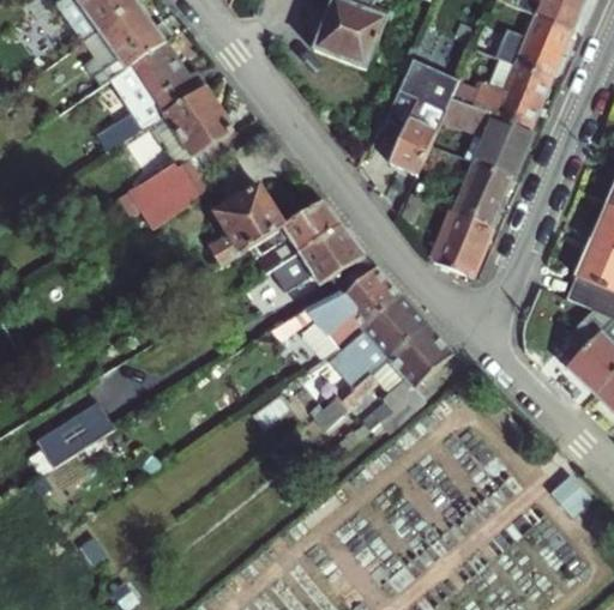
[(60,0),(56,4),(53,6),(83,42),(86,40),(100,30),(139,1),(138,0),(60,0)]
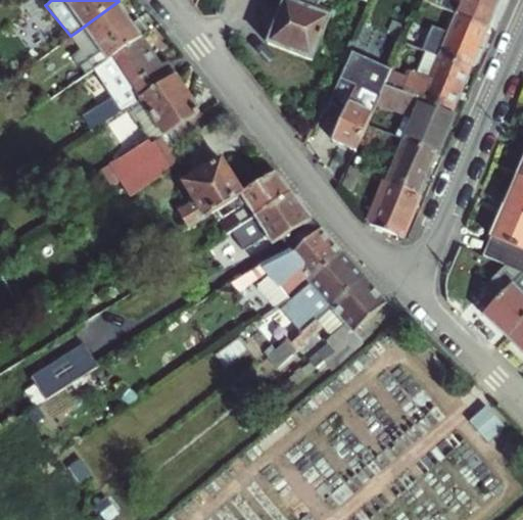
[(326,4),(327,0),(290,0),(289,3),(283,1),(267,44),(310,62),(327,18),(331,20),(333,13),(319,7),(321,2),(326,4)]
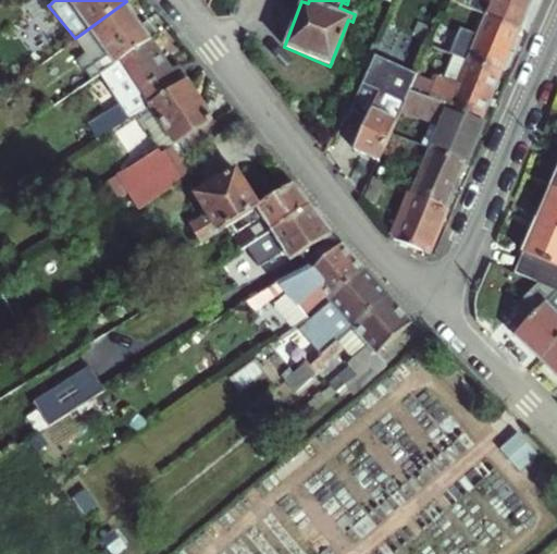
[(482,15),(518,29),(529,0),(487,0),(486,2),(480,0),(448,0),(482,15)]
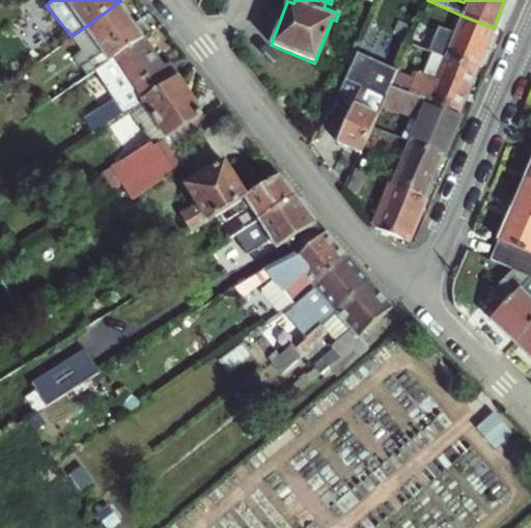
[(120,1),(86,26),(103,48),(83,63),(90,74),(101,66),(112,58),(119,53),(146,35),(154,30),(143,16),(136,21),(120,1)]
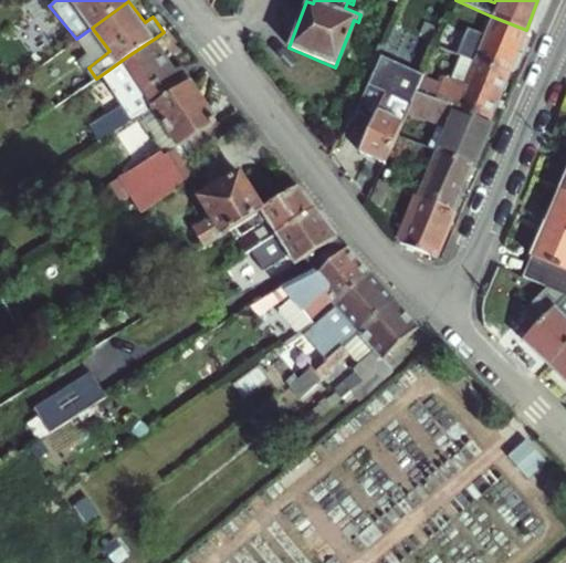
[(490,16),(481,39),(471,62),(507,76),(526,30),(490,16)]
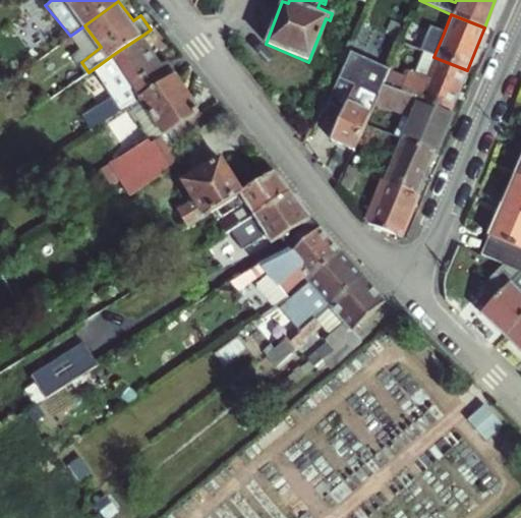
[(84,25),(73,34),(82,46),(74,52),(81,62),(101,47),(84,25)]
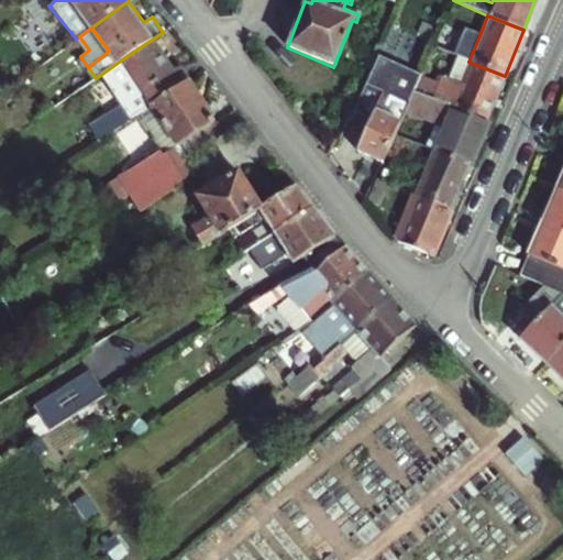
[(468,62),(478,39),(466,34),(462,46),(459,53),(457,57),(468,62)]
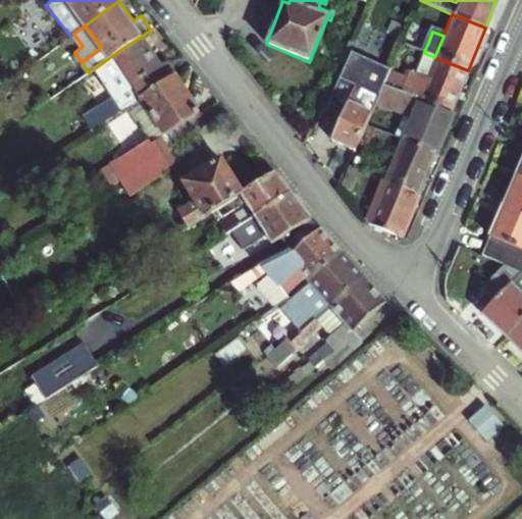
[(422,41),(406,34),(402,44),(424,53),(425,49),(419,46),(422,41)]
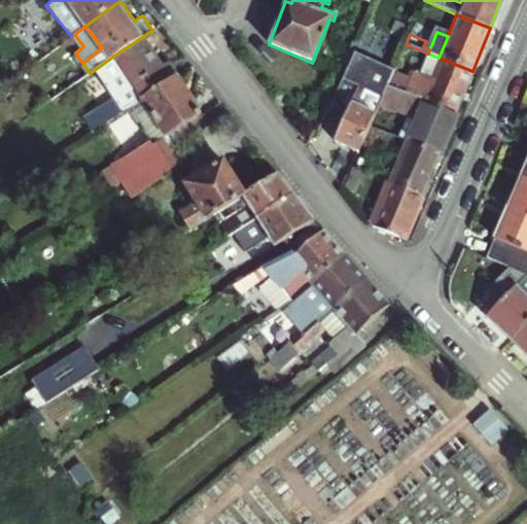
[(164,62),(145,35),(118,53),(137,82),(131,86),(139,99),(150,92),(178,73),(169,59),(164,62)]
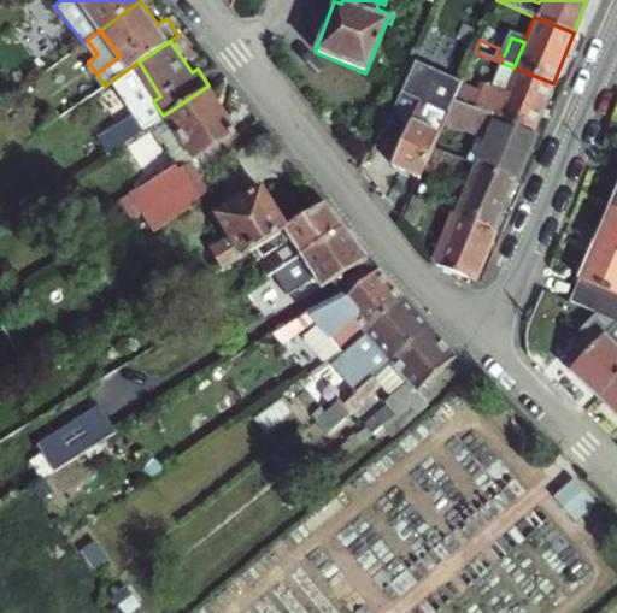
[(139,62),(130,68),(153,101),(160,96),(139,62)]
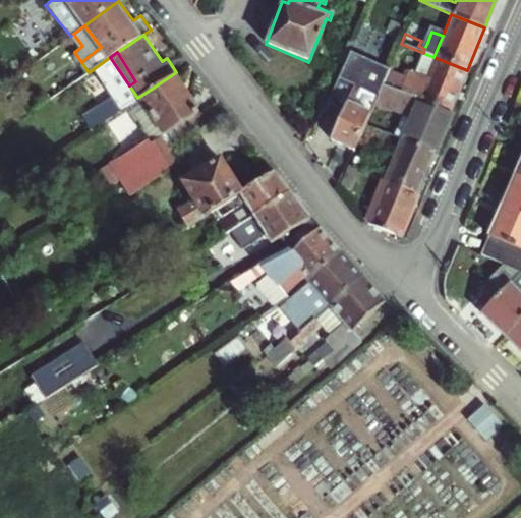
[(110,57),(99,65),(117,94),(129,85),(110,57)]
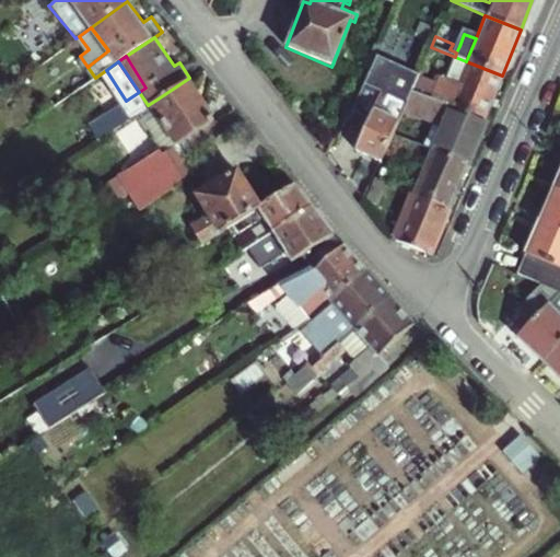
[(424,95),(431,99),(485,119),(502,76),(466,61),(457,83),(440,77),(423,70),(422,74),(419,73),(413,88),(412,90),(424,95)]
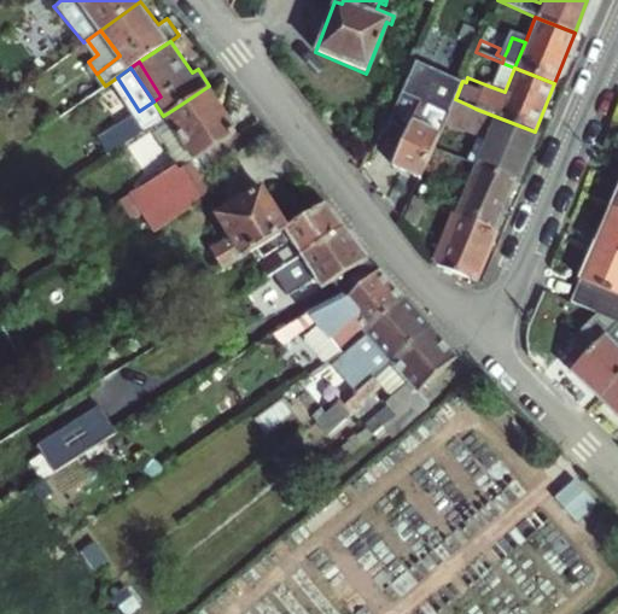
[(435,109),(443,91),(409,75),(388,123),(406,132),(390,167),(419,181),(432,151),(445,121),(448,115),(435,109)]
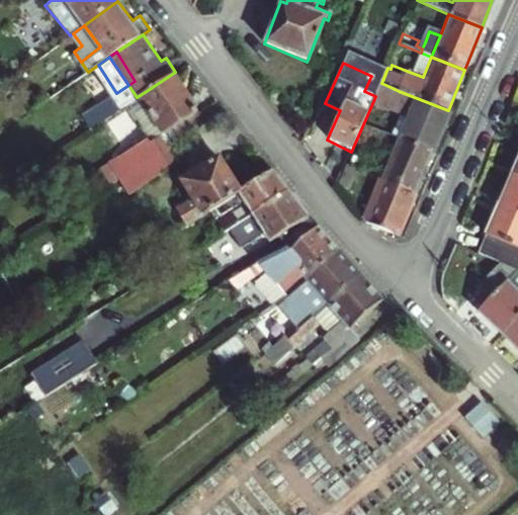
[(175,72),(148,90),(171,127),(184,119),(199,109),(175,72)]
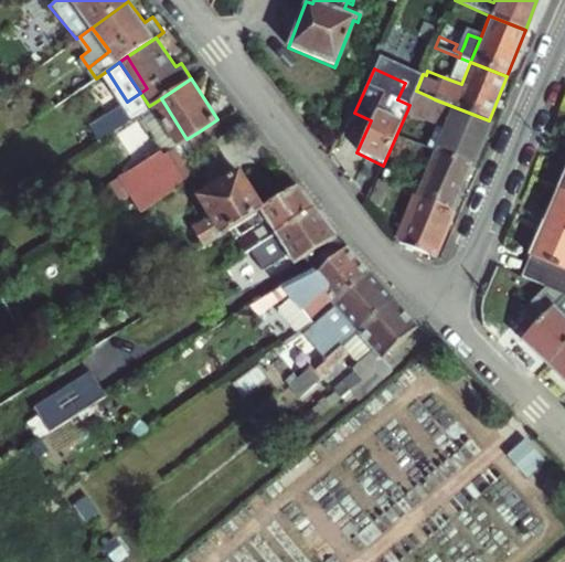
[(409,105),(416,91),(417,88),(405,83),(397,99),(409,105)]
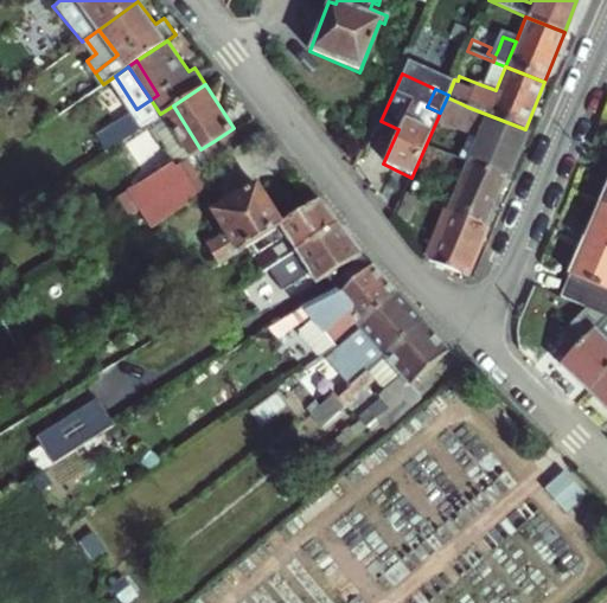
[(455,160),(467,165),(505,179),(525,129),(467,107),(460,103),(447,97),(440,113),(438,119),(445,122),(443,126),(465,135),(455,160)]
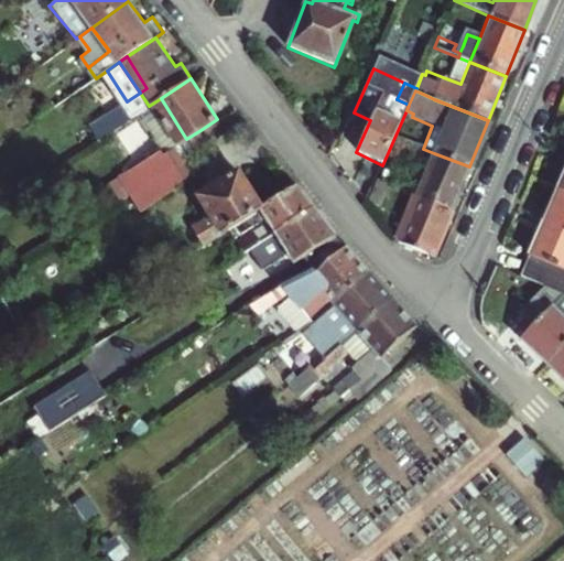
[(95,122),(104,136),(118,126),(145,108),(149,106),(140,93),(127,101),(95,122)]
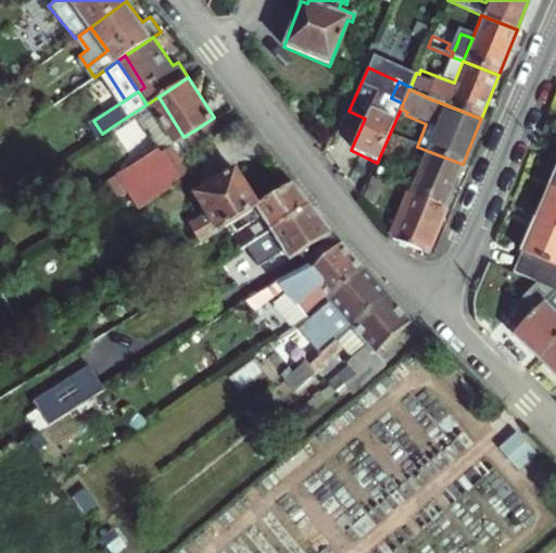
[(151,111),(168,137),(173,145),(184,137),(159,97),(147,104),(143,107),(148,113),(151,111)]
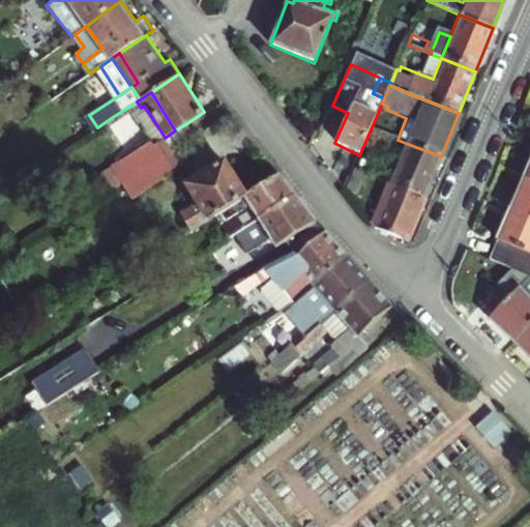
[(172,149),(196,134),(188,122),(175,130),(165,138),(172,149)]
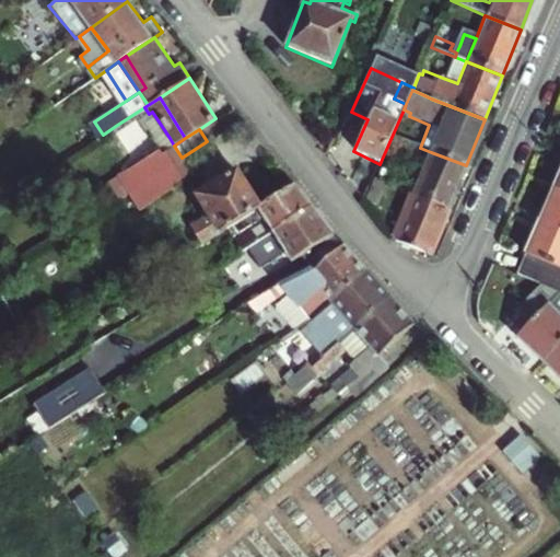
[(140,184),(182,158),(174,146),(170,138),(129,165),(140,184)]
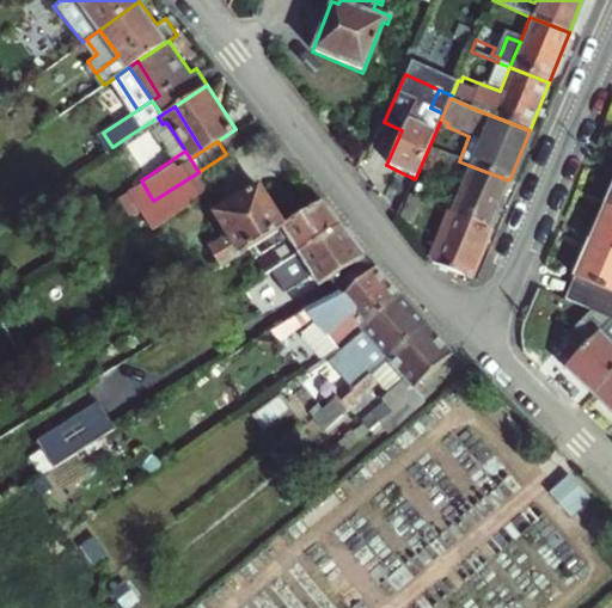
[(451,215),(489,229),(509,180),(471,166),(451,215)]
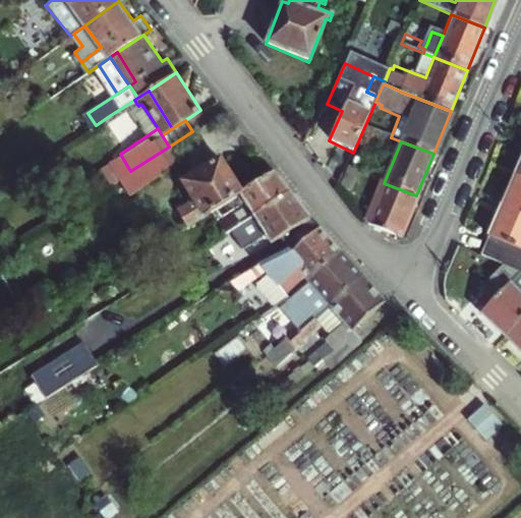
[(179,161),(169,147),(130,171),(139,186),(179,161)]
